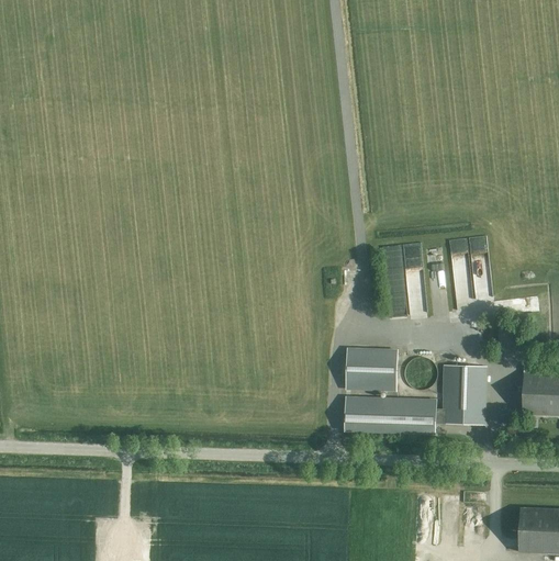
[(489,255),(485,233),(448,238),(453,271),(471,268),(469,257),(489,255)]
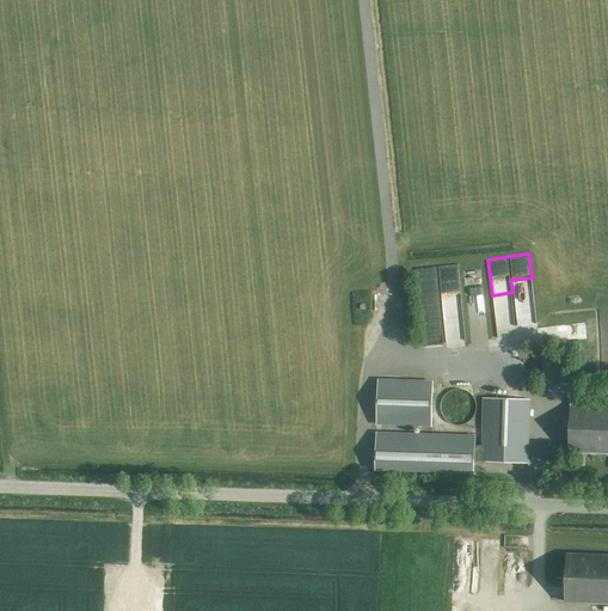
[(454,263),(437,264),(447,346),(464,344),(454,263)]
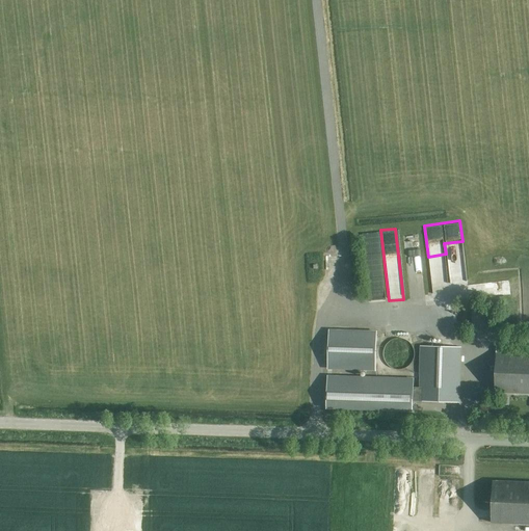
[(500,281),(500,293),(509,293),(509,281),(500,281)]
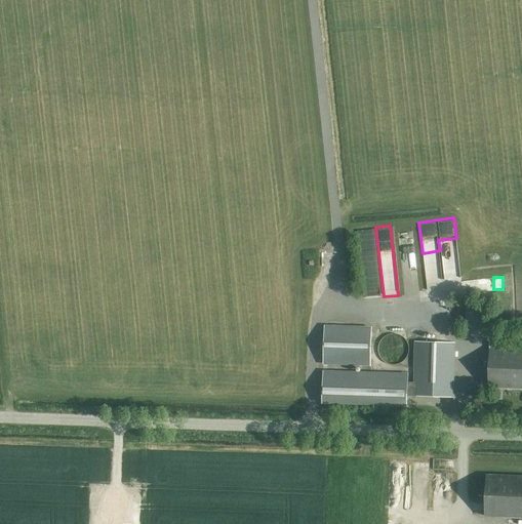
[(488,301),(464,300),(463,331),(487,332),(488,301)]
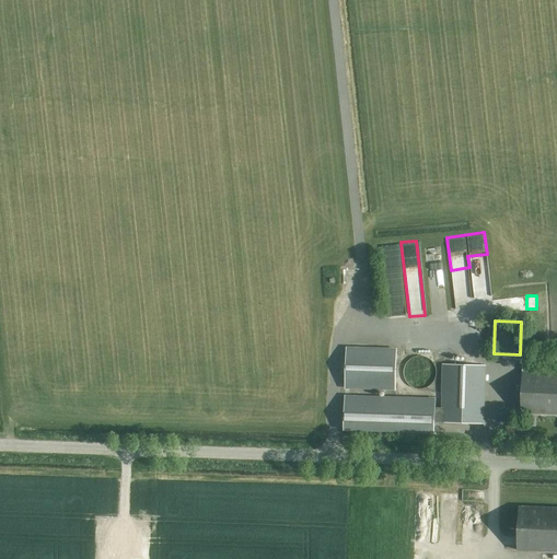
[(344,347),(343,386),(391,388),(392,349),(344,347)]
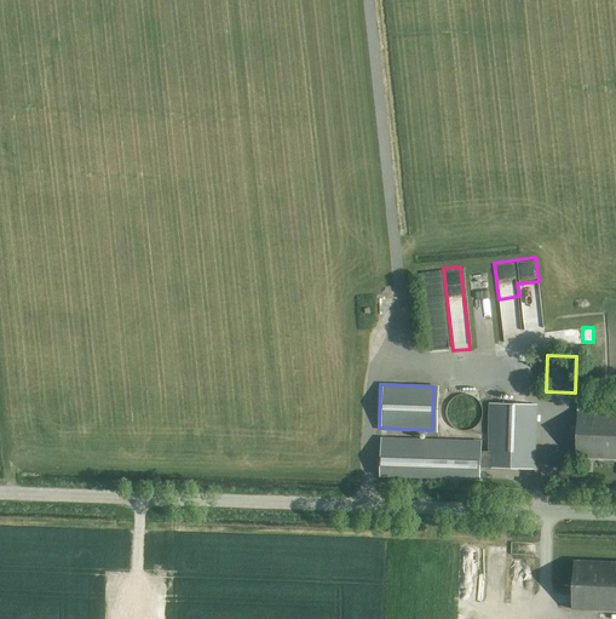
[(475,420),(473,393),(448,394),(449,422),(475,420)]
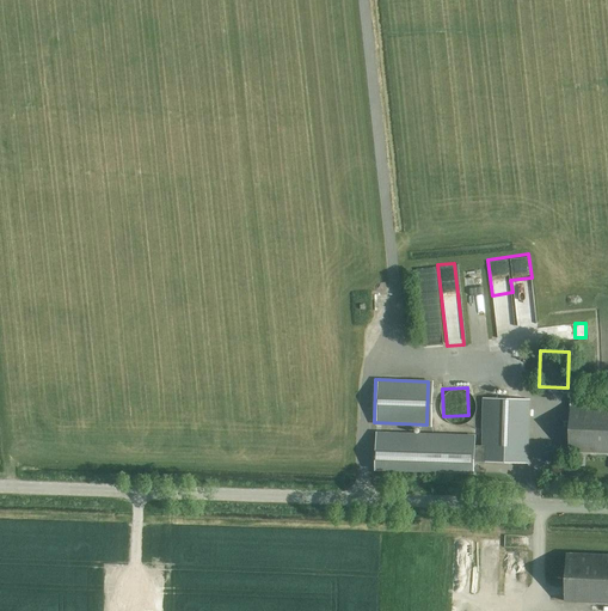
[(527,398),(480,396),(479,444),(472,444),(473,434),(373,431),(372,470),(471,472),(471,460),(524,463),(527,398)]
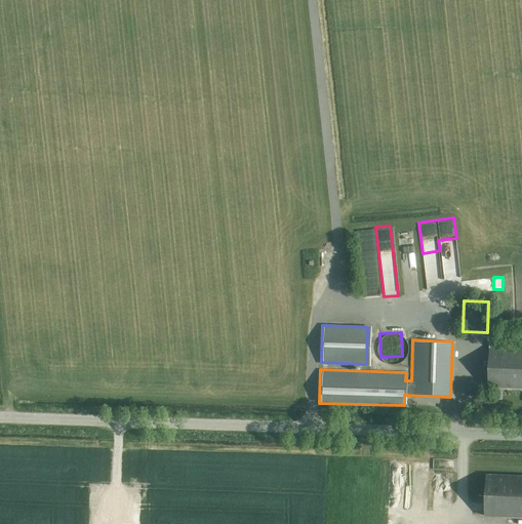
[(521,340),(488,339),(486,386),(521,387),(521,340)]
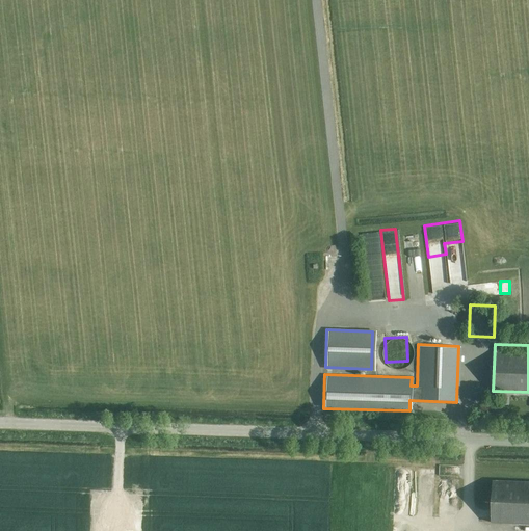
[(520,523),(519,530),(528,530),(528,480),(492,479),(490,523),(520,523)]
